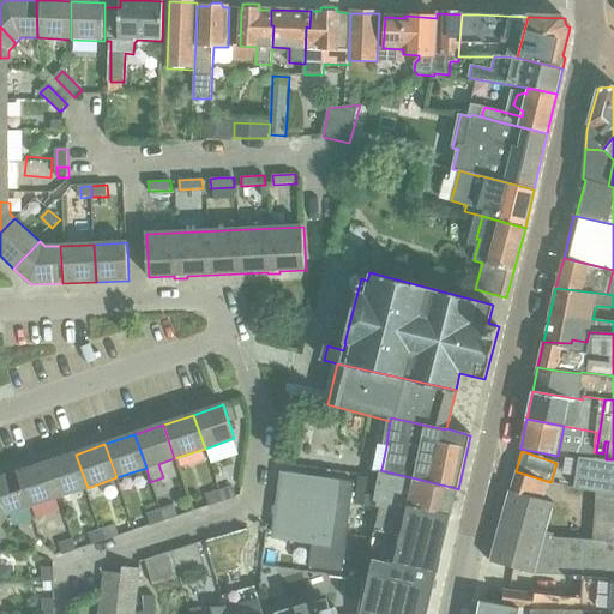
[(76,455),(46,464),(58,498),(88,488),(76,455)]
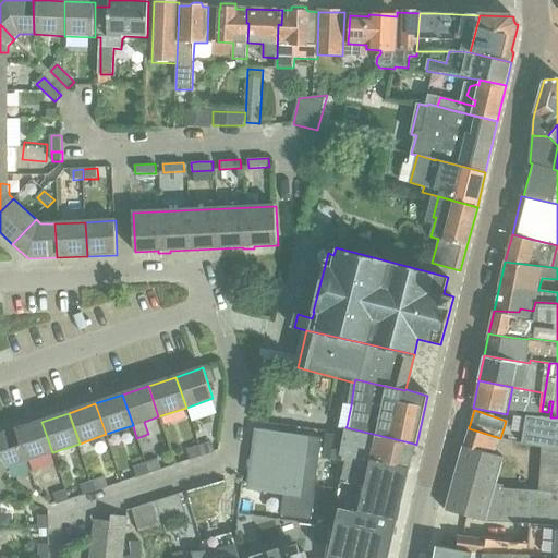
[(542,448),(557,449),(557,417),(550,417),(526,415),(521,444),(542,448)]
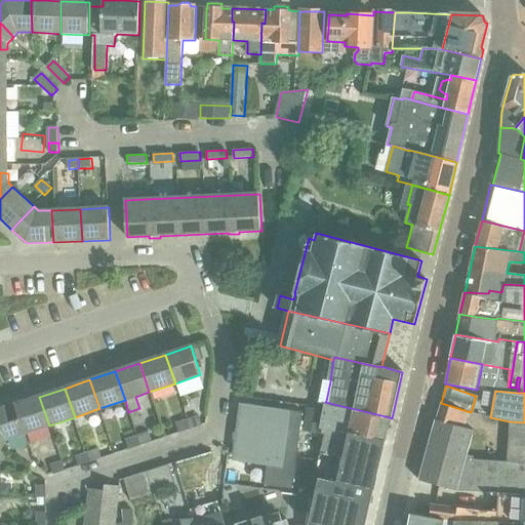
[(39,397),(14,405),(25,434),(49,426),(39,397)]
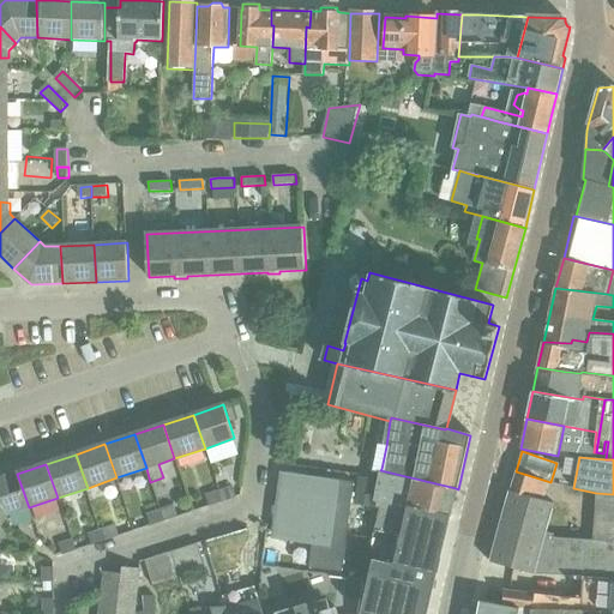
[(380,470),(377,498),(379,499),(377,506),(380,507),(375,530),(401,536),(408,506),(432,512),(450,516),(456,488),(380,470)]
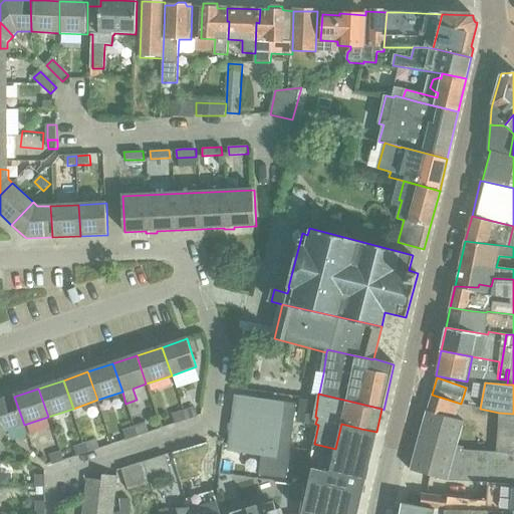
[(432,395),(427,411),(455,419),(461,404),(432,395)]
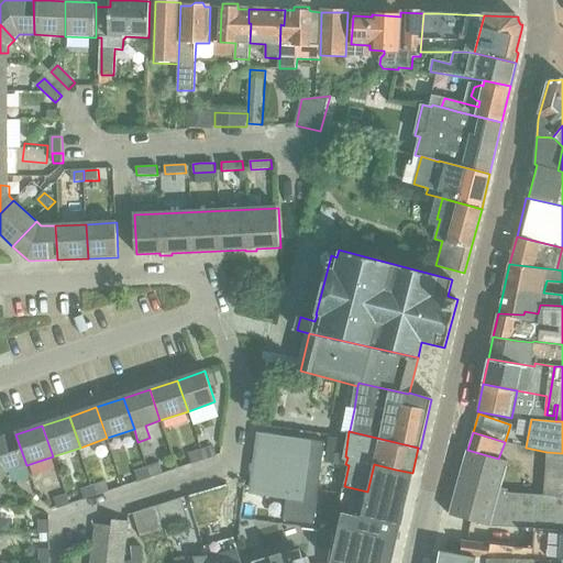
[(0,439),(0,476),(2,479),(8,472),(26,465),(15,434),(0,439)]
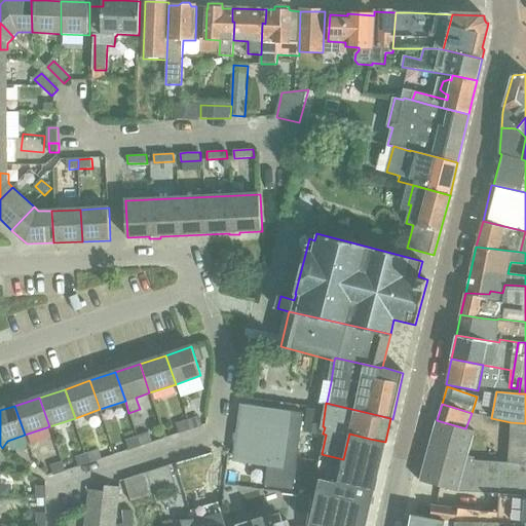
[(237,462),(267,466),(265,486),(293,490),(303,413),(246,406),(237,462)]
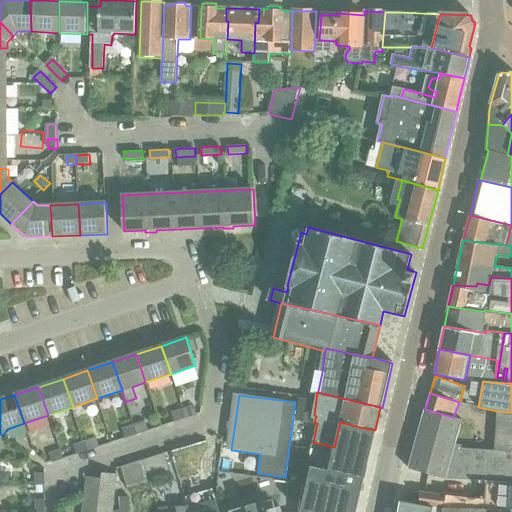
[(195,405),(182,409),(185,418),(198,414),(195,405)]
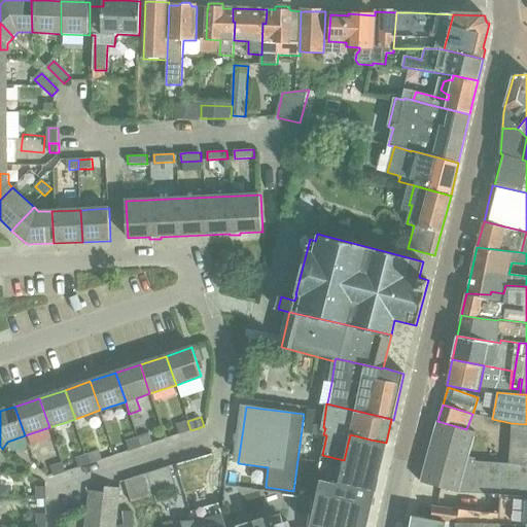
[(190,430),(187,421),(177,424),(180,434),(190,430)]
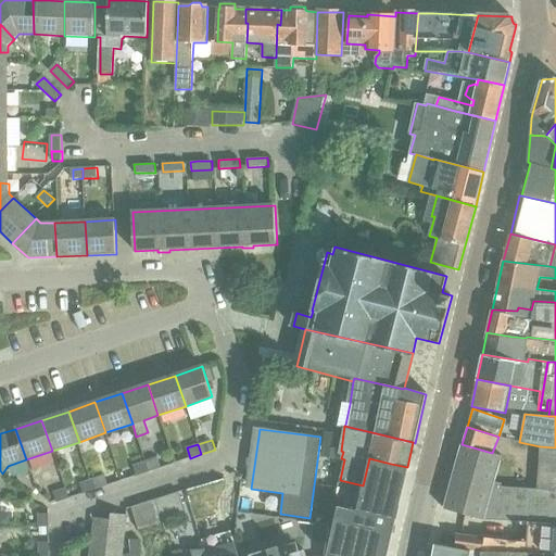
[(460,444),(443,508),(459,513),(464,514),(484,520),(528,521),(544,522),(546,490),(536,489),(502,487),(502,483),(495,482),(502,456),(492,453),(462,444),(460,444)]
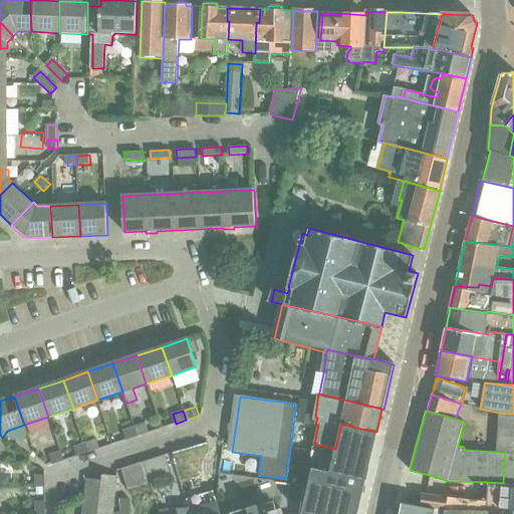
[(505,453),(513,453),(513,414),(499,413),(496,452),(505,453)]
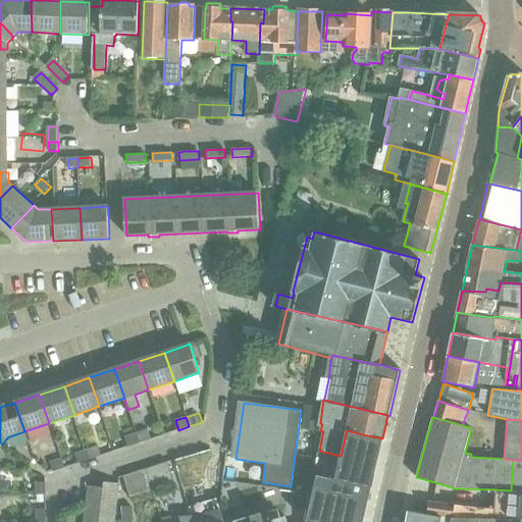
[(149,429),(136,433),(139,444),(152,439),(149,429)]
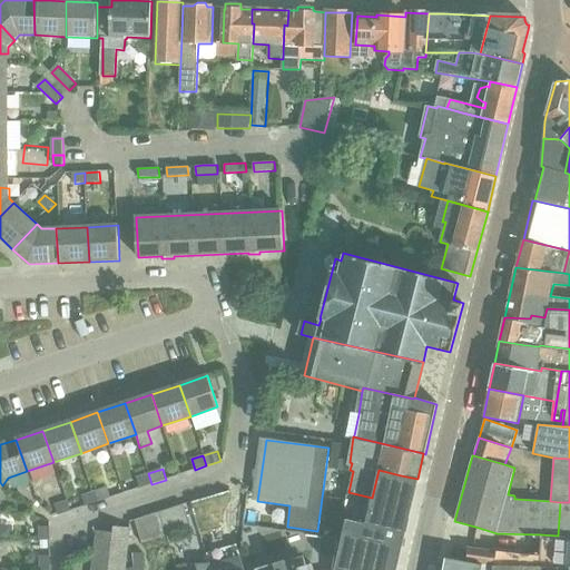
[(347,518),(336,567),(336,569),(396,569),(405,532),(414,492),(399,489),(401,475),(379,470),(372,498),(366,522),(347,518)]
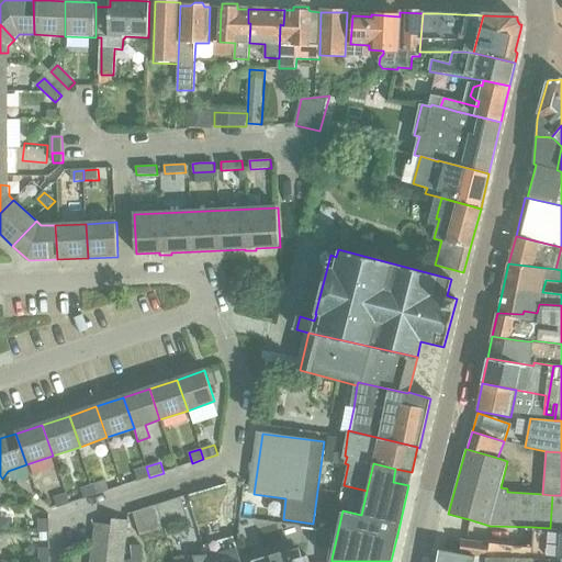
[(149,478),(146,467),(135,471),(138,481),(149,478)]
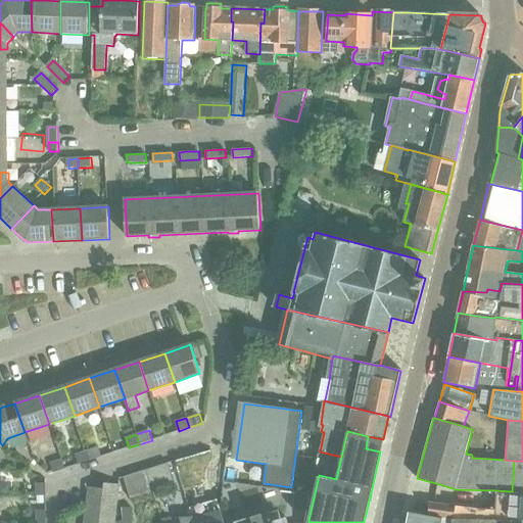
[(380,452),(383,439),(368,436),(366,448),(380,452)]
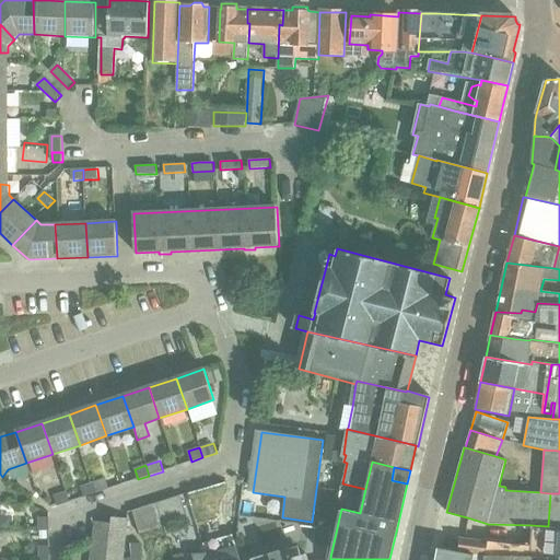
[(105,478),(92,483),(95,493),(109,489),(105,478)]
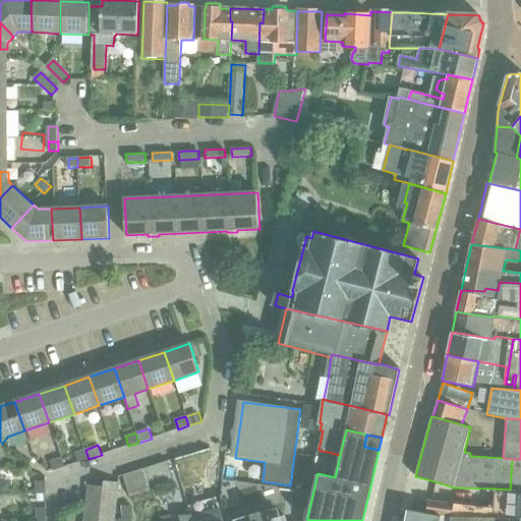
[(89,459),(85,450),(75,453),(78,463),(89,459)]
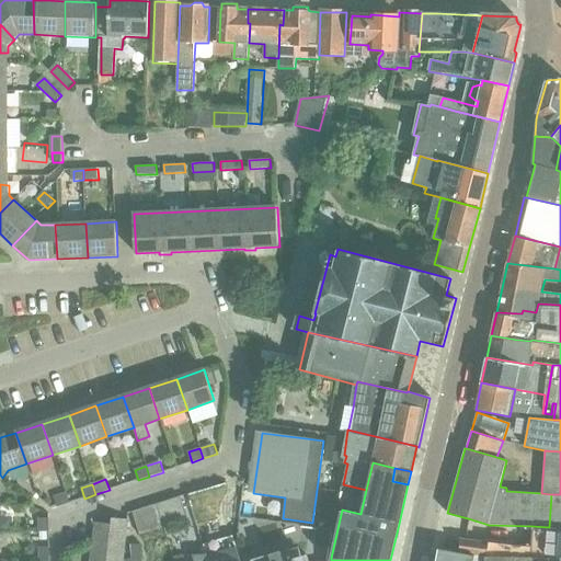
[(54,496),(58,507),(70,503),(67,492),(54,496)]
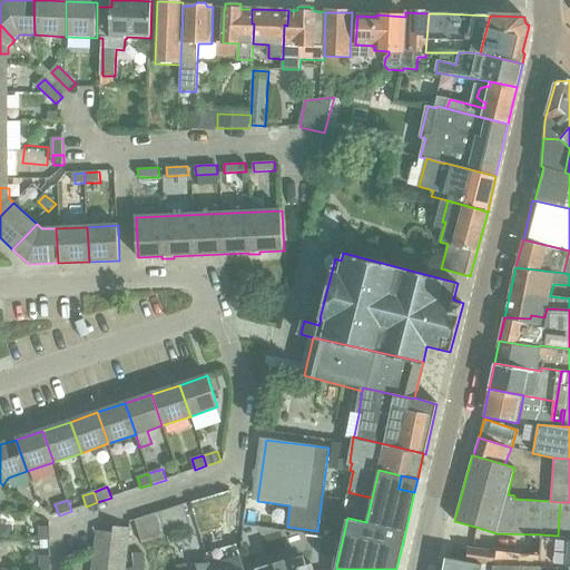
[(569,502),(560,502),(558,536),(569,534),(569,502)]
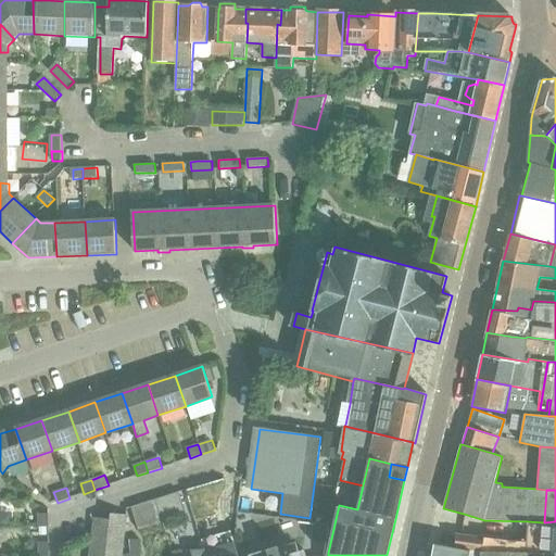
[(179,492),(155,500),(163,523),(187,516),(179,492)]
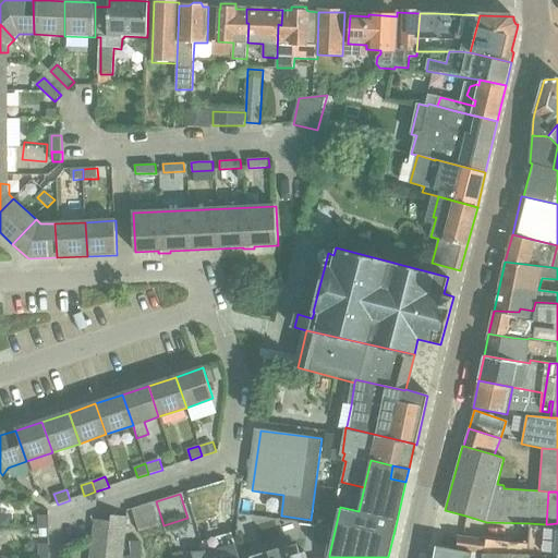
[(140,533),(164,525),(156,501),(132,509),(140,533)]
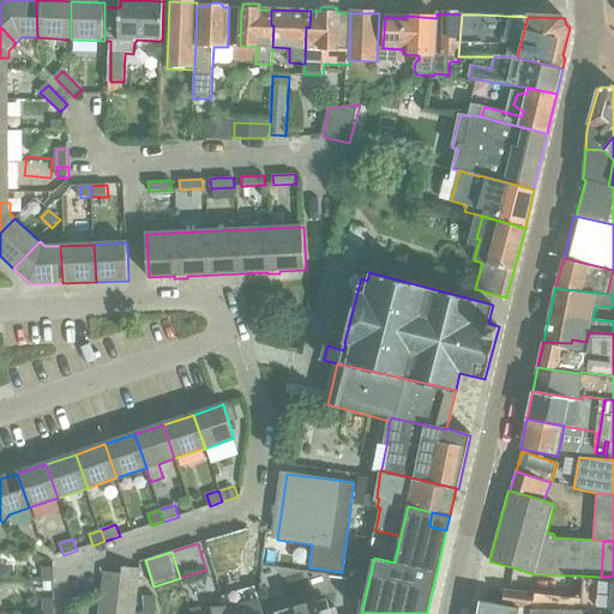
[(54,583),(54,567),(42,567),(42,583),(54,583)]
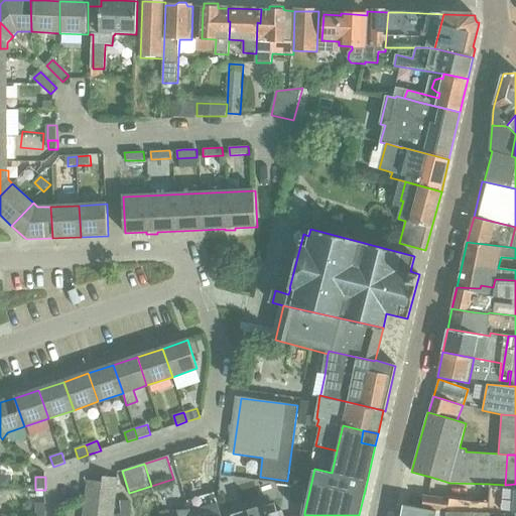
[(104,477),(102,483),(99,515),(122,515),(123,515),(118,515),(114,515),(118,479),(104,477)]
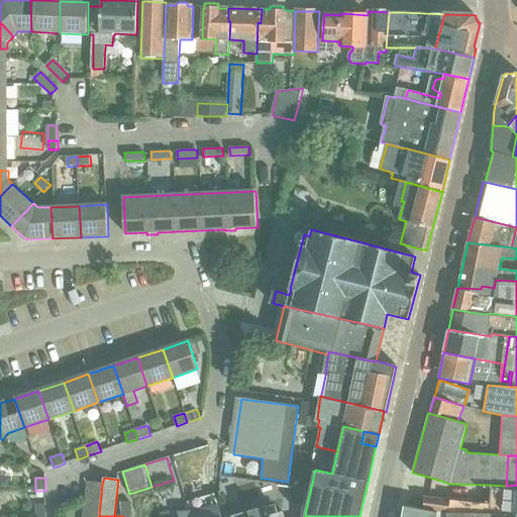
[(99,516),(102,484),(89,482),(84,516),(99,516)]
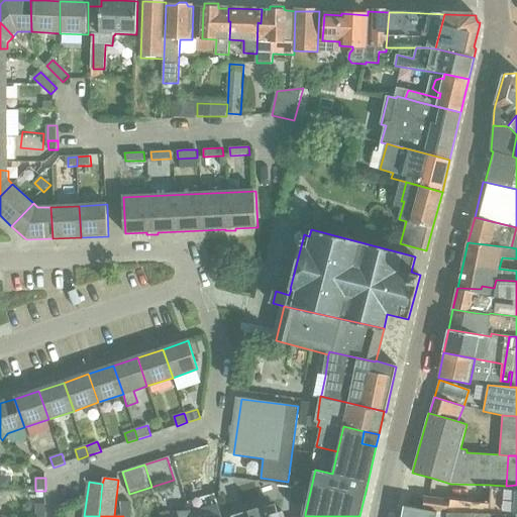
[(425,496),(422,509),(438,512),(477,514),(487,514),(516,516),(516,515),(516,485),(506,486),(491,485),(490,504),(472,502),(425,496)]
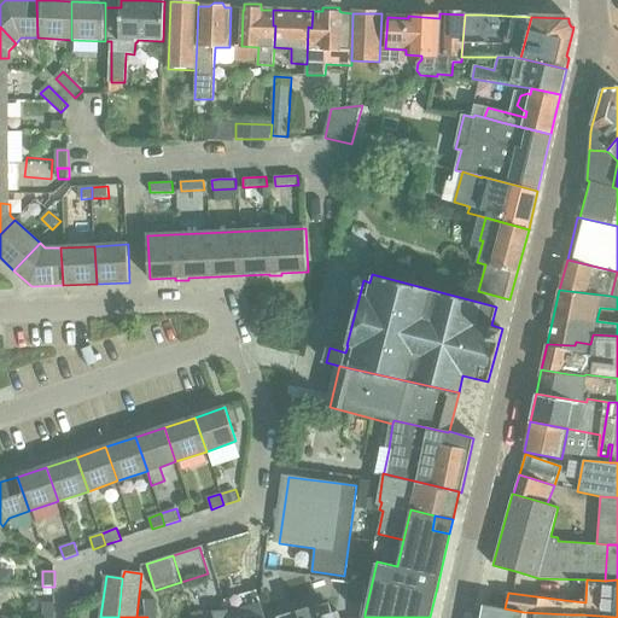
[(264,617),(256,590),(223,600),(227,612),(228,617),(264,617)]
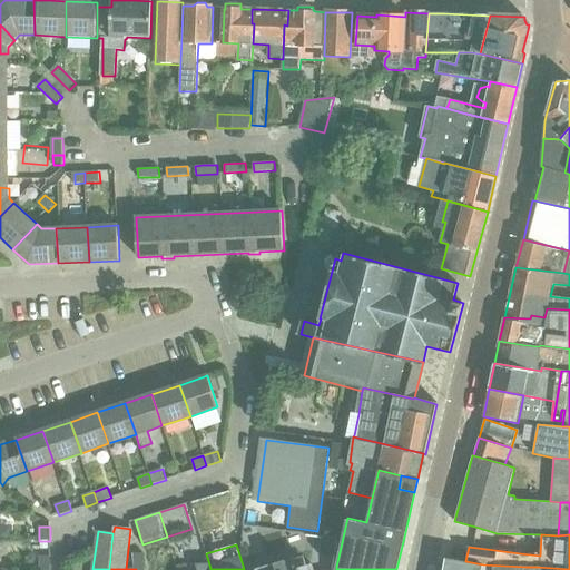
[(134,554),(136,569),(145,569),(144,553),(134,554)]
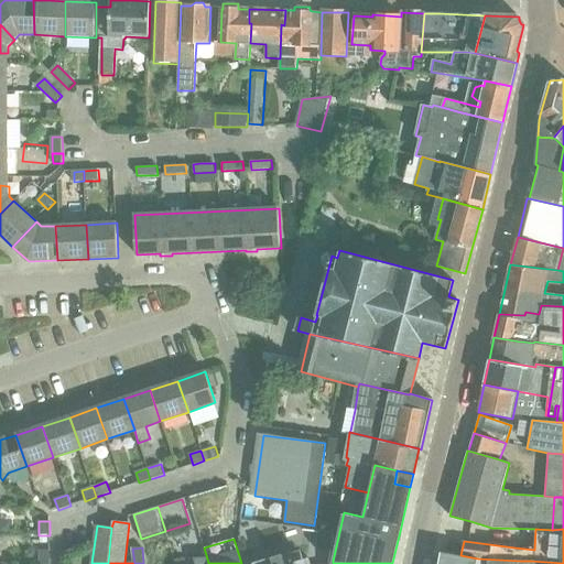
[(40,550),(40,562),(50,562),(50,550),(40,550)]
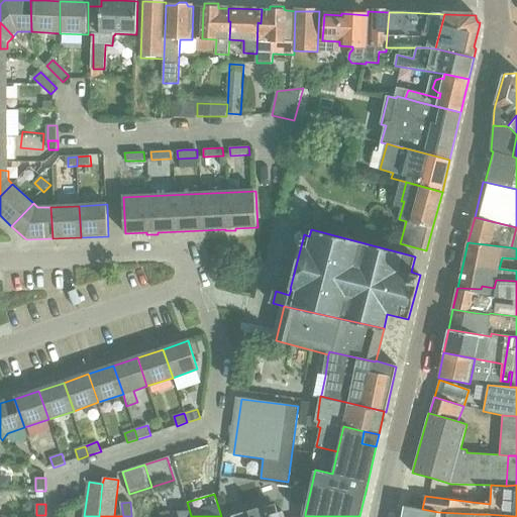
[(401,516),(476,516),(477,514),(438,512),(422,509),(404,506),(401,516)]
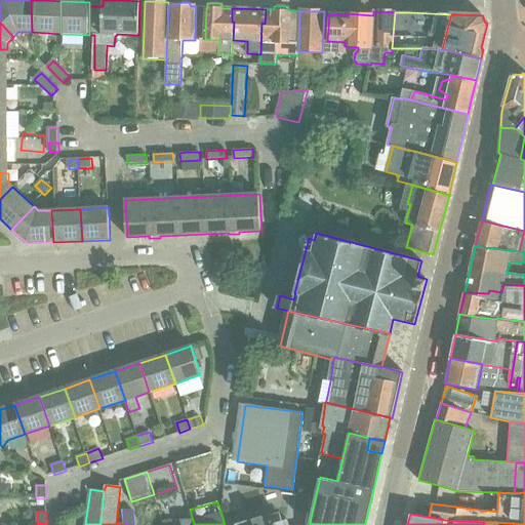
[(282,524),(279,515),(264,520),(263,516),(252,519),(252,520),(237,524),(282,524)]
